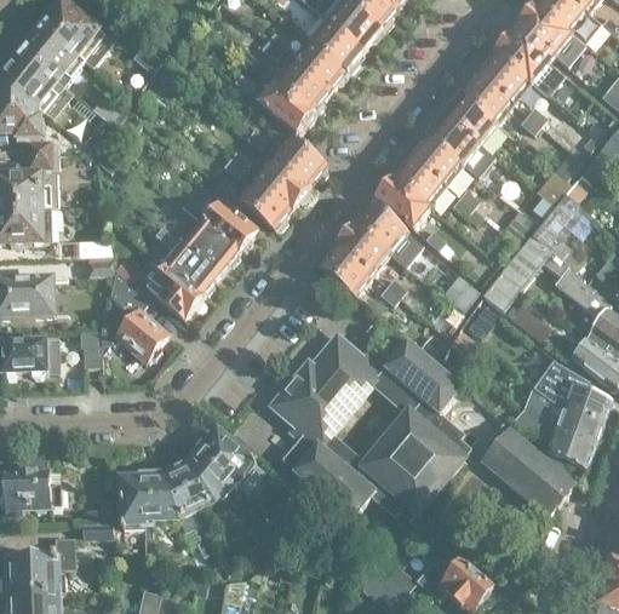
[(315,11),(302,0),(294,9),(309,19),(315,11)]
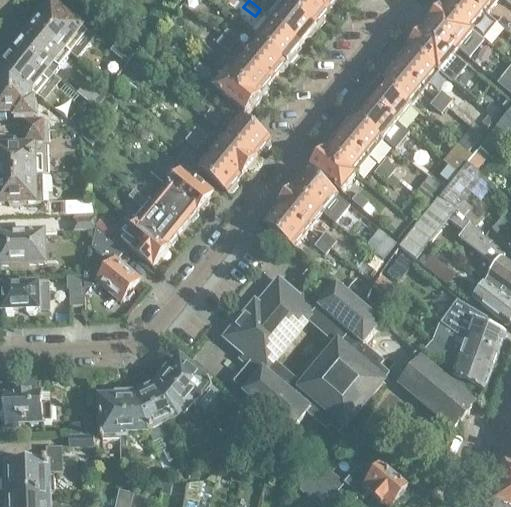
[(249,0),(260,9),(266,3),(262,0),(249,0)]
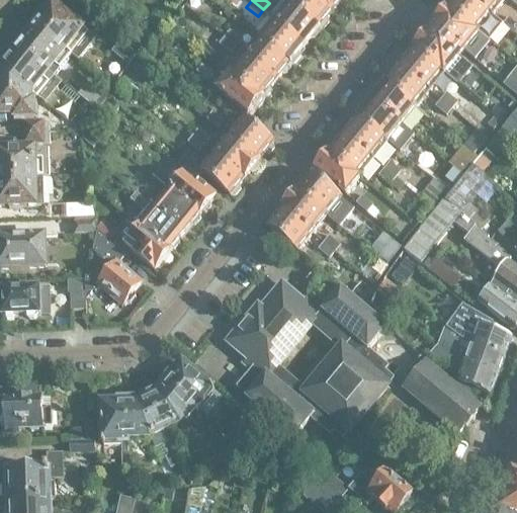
[(291,0),(290,1),(319,24),(333,7),(324,0),(291,0)]
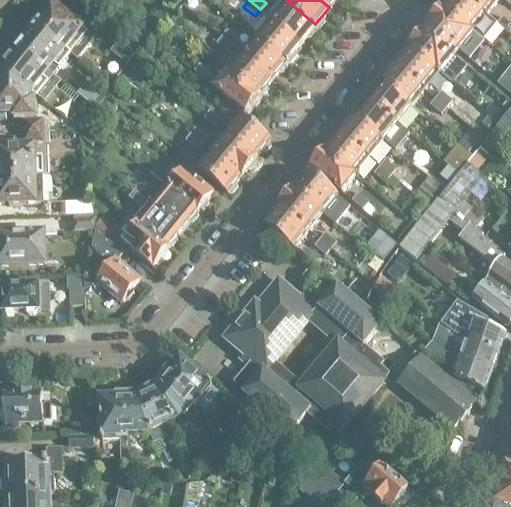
[(445,0),(443,3),(473,28),(487,11),(473,0),(445,0)]
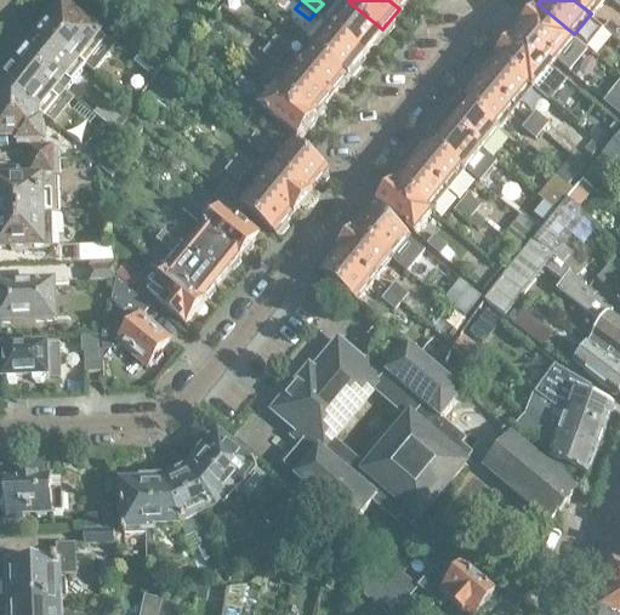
[(574,0),(591,13),(602,0),(574,0)]
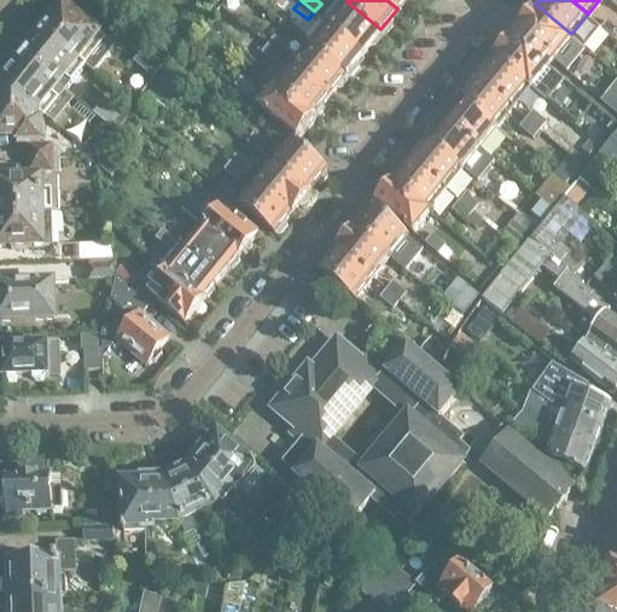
[(347,1),(330,22),(364,50),(380,29),(347,1)]
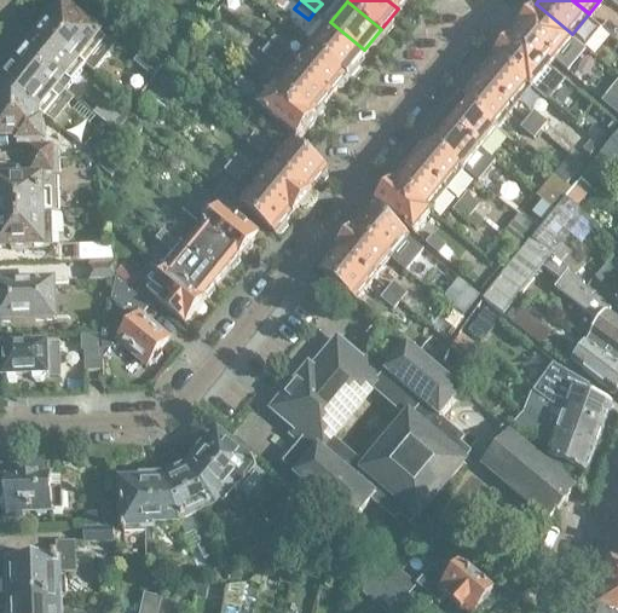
[(63,3),(42,28),(85,62),(98,46),(92,40),(99,30),(88,23),(90,21),(75,10),(73,11),(63,3)]
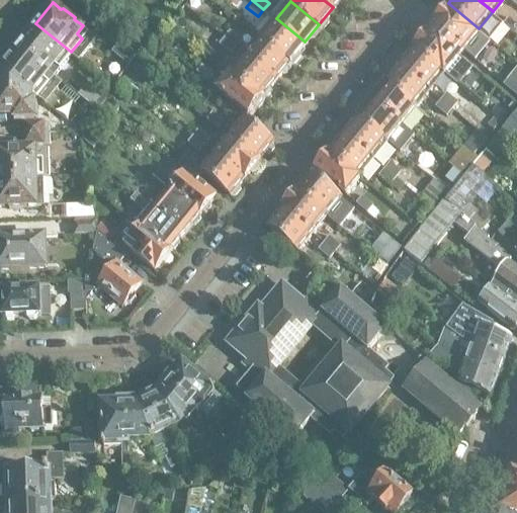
[(479,28),(448,3),(433,20),(465,47),(480,29),(479,28)]
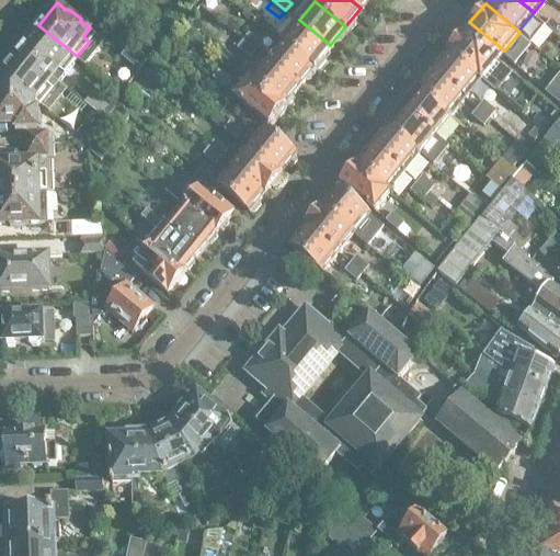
[(559,23),(550,15),(544,23),(557,33),(559,27),(559,23)]
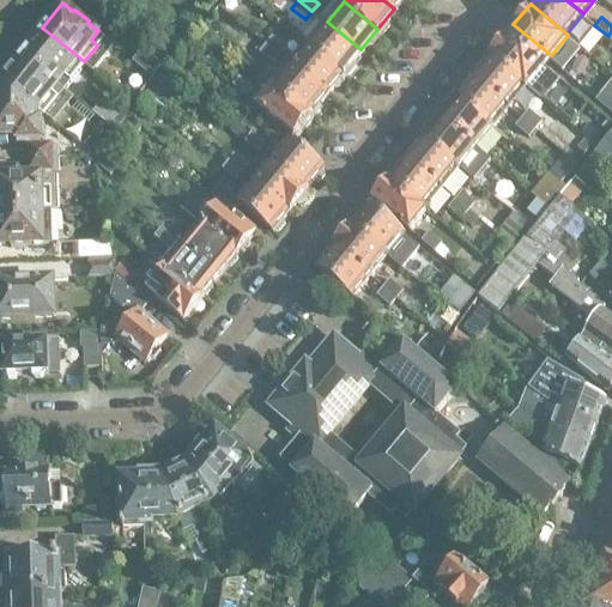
[(327,22),(310,42),(345,70),(361,49),(327,22)]
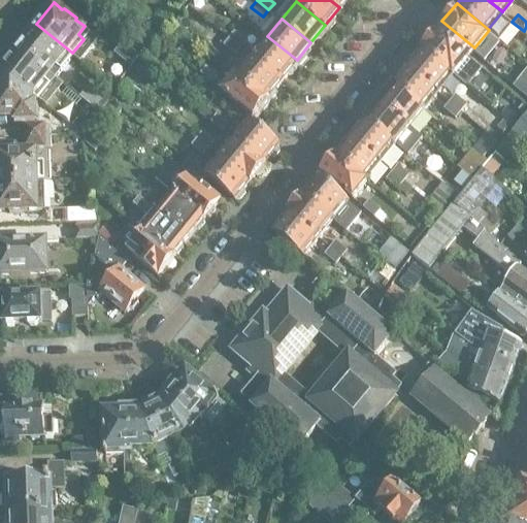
[(36,24),(19,44),(50,69),(56,62),(61,66),(72,53),(36,24)]
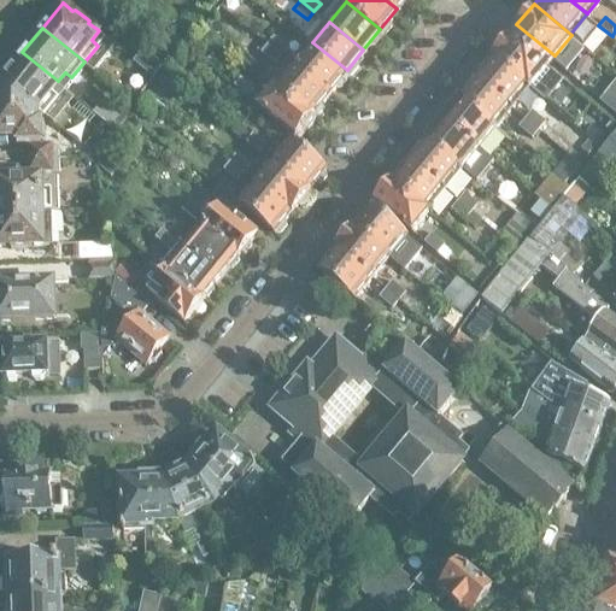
[(287,45),(274,33),(267,41),(280,52),(287,45)]
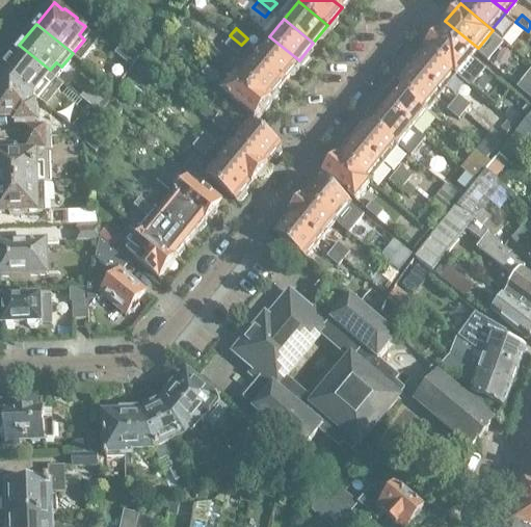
[(440,28),(425,46),(456,72),(456,71),(458,72),(473,54),(440,28)]
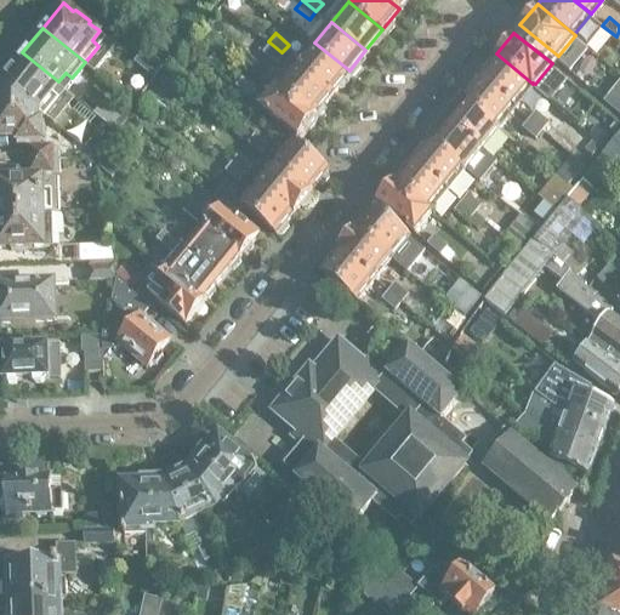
[(282,52),(268,41),(261,49),(274,61),(282,52)]
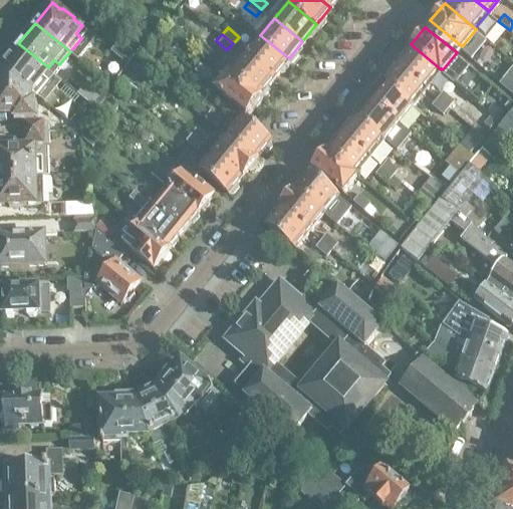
[(260,35),(246,52),(275,75),(289,58),(260,35)]
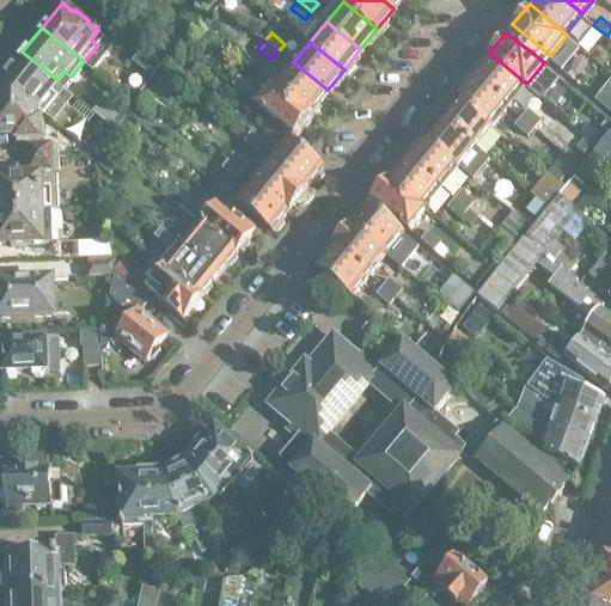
[(160,61),(141,46),(132,57),(151,74),(160,61)]
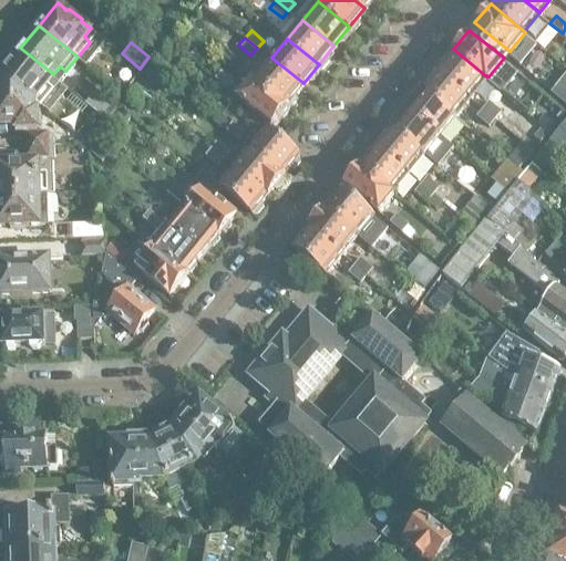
[(20,48),(1,71),(40,102),(52,87),(47,82),(53,74),(20,48)]
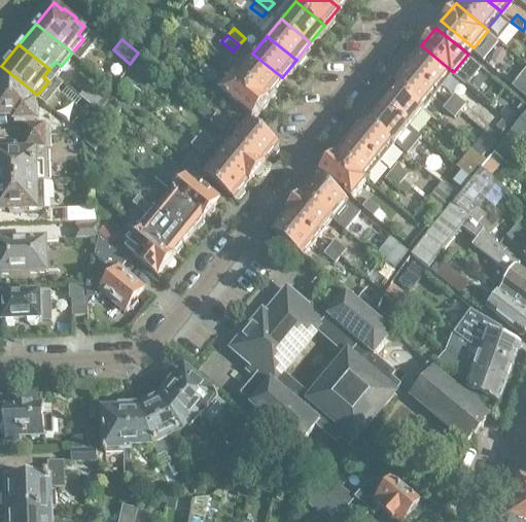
[(421,45),(407,63),(437,89),(452,71),(421,45)]
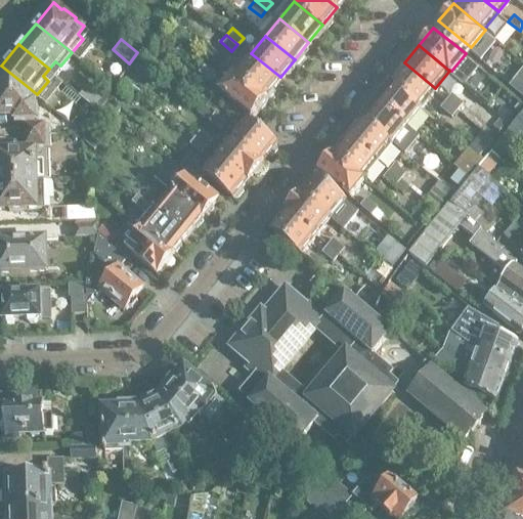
[(237,70),(266,94),(280,77),(251,53),(237,70)]
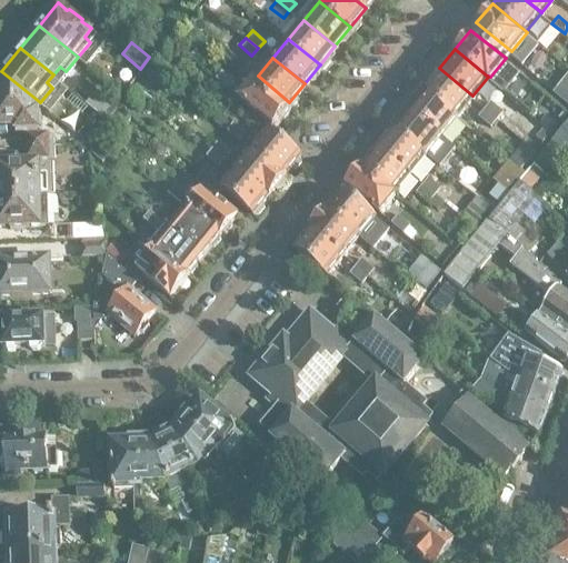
[(143,72),(162,87),(170,77),(151,62),(143,72)]
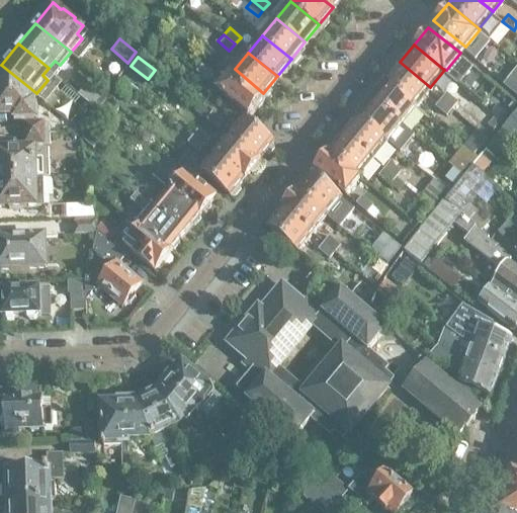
[(201,62),(195,69),(207,78),(212,71),(201,62)]
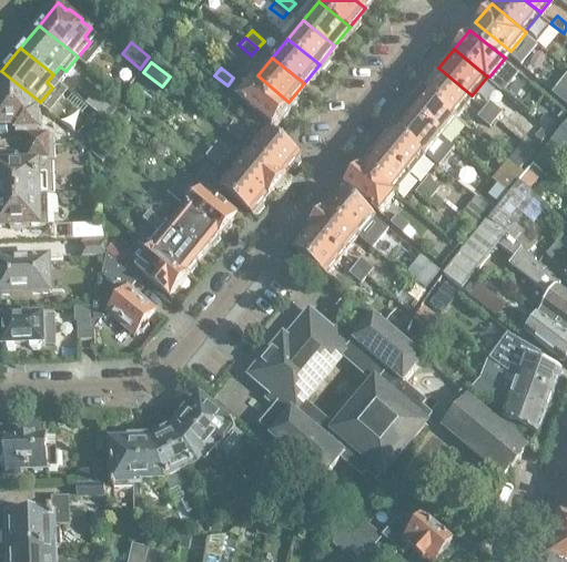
[(438,68),(423,88),(456,114),(465,103),(477,113),(476,114),(489,124),(489,123),(498,130),(504,123),(496,115),(484,104),(472,95),(438,68)]
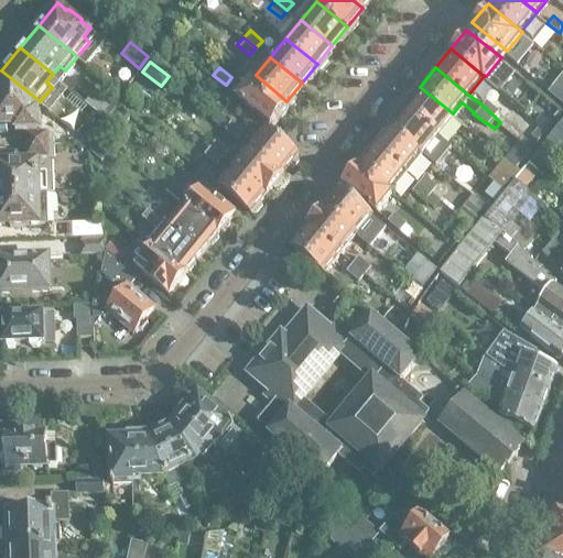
[(0,122),(14,122),(15,126),(35,126),(35,107),(33,107),(33,97),(1,70),(0,72),(0,122)]
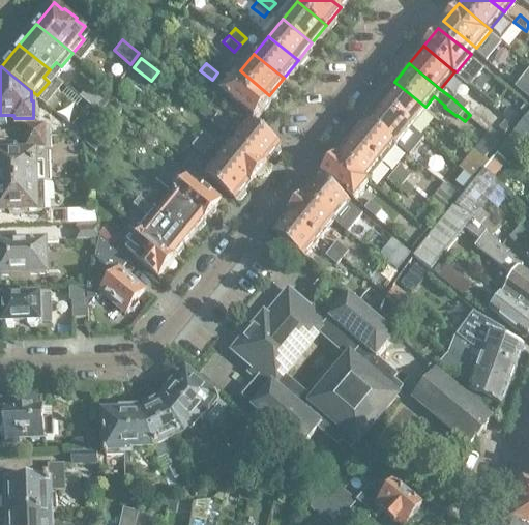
[(269,95),(240,70),(238,69),(223,88),(255,114),(269,95)]
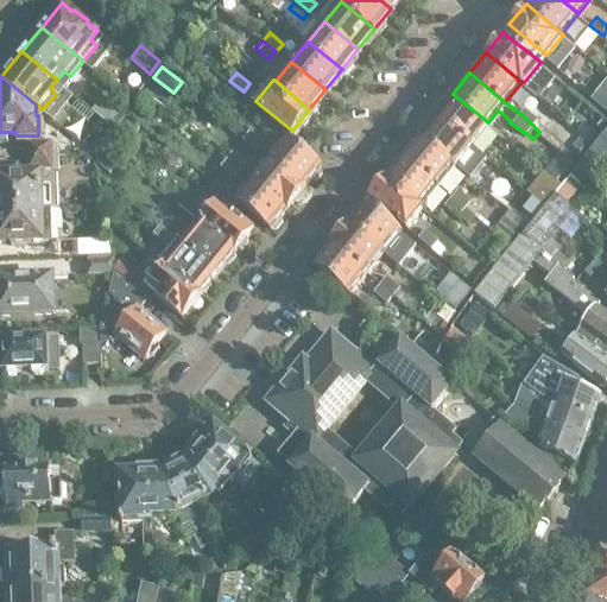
[(453,94),(436,114),(472,143),(488,122),(453,94)]
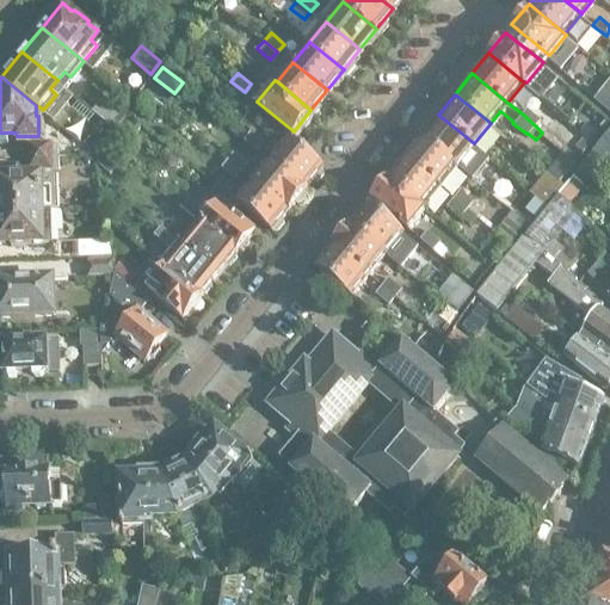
[(99,98),(92,107),(110,122),(117,112),(99,98)]
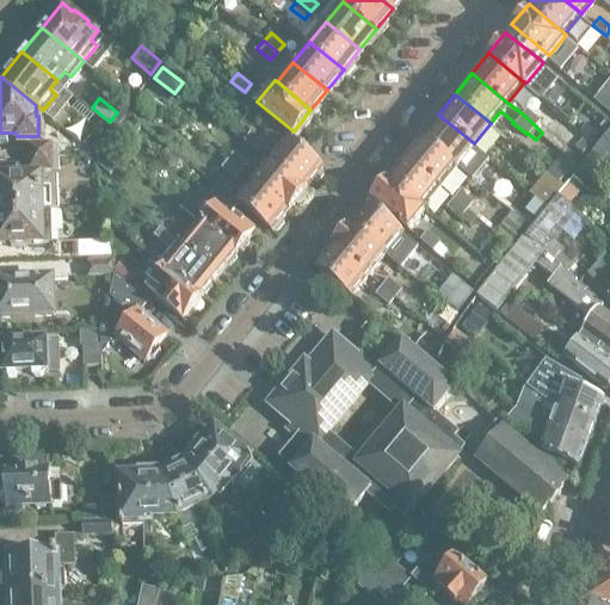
[(525,106),(521,112),(534,124),(540,117),(525,106)]
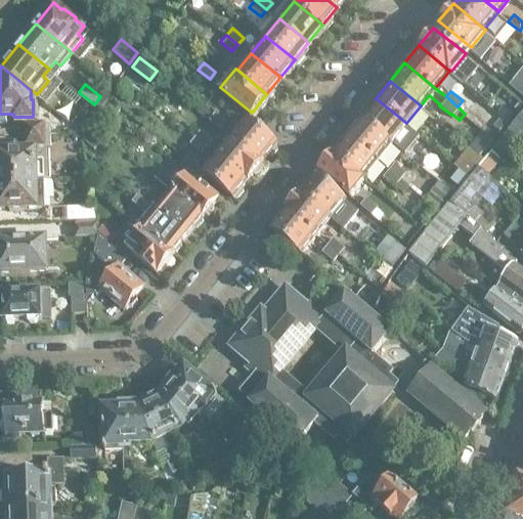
[(94,104),(79,92),(71,102),(86,115),(94,104)]
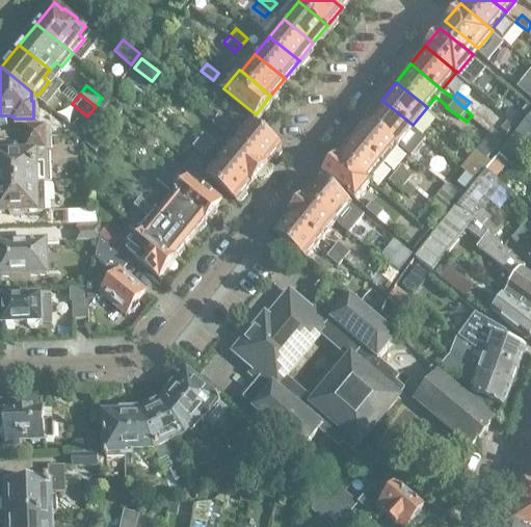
[(381,100),(367,117),(398,142),(413,125),(381,100)]
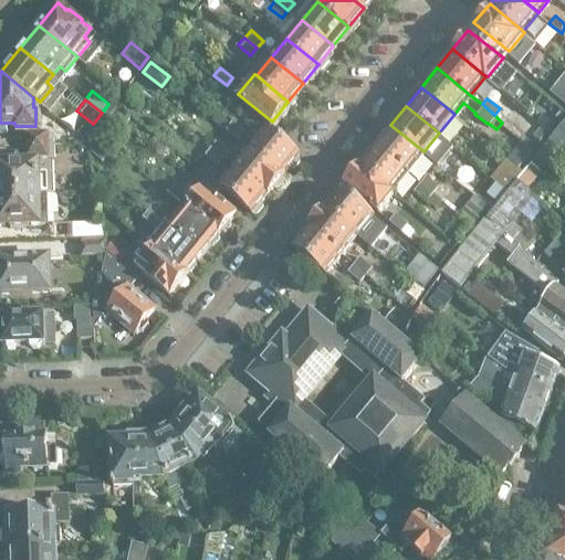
[(564,117),(546,139),(562,152),(564,148),(564,117)]
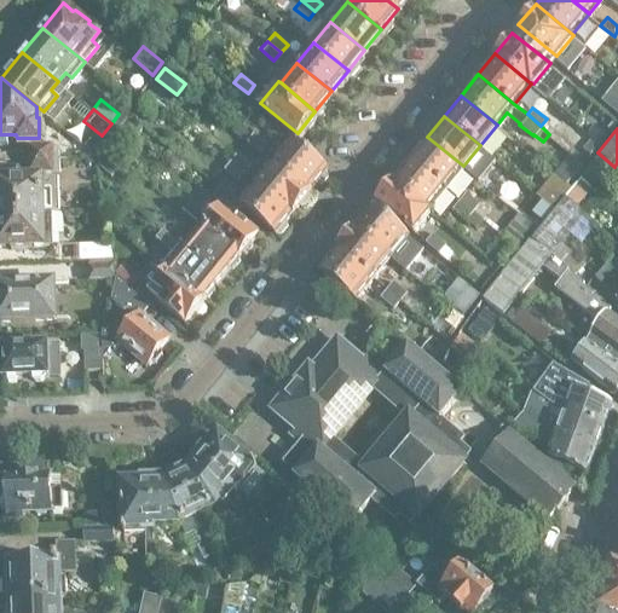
[(266,142),(253,131),(246,138),(260,150),(266,142)]
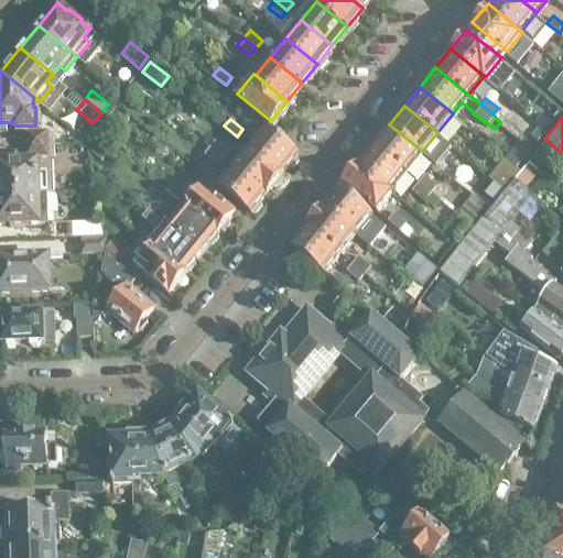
[(374,143),(407,170),(418,178),(433,160),(422,151),(389,124),(374,143)]
